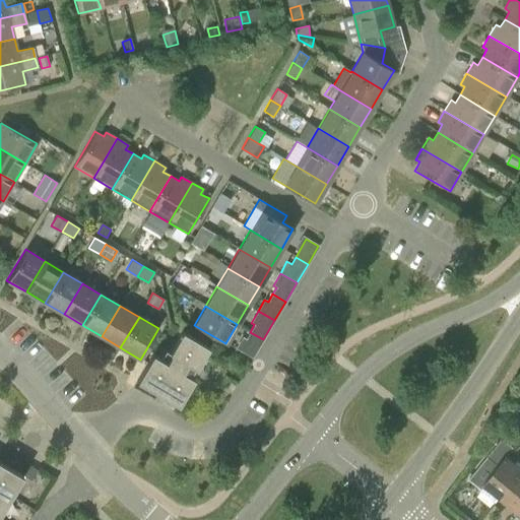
[(194,368),(196,369),(208,346),(182,331),(169,352),(171,353),(166,362),(152,353),(136,381),(178,405),(194,378),(189,376),(194,368)]
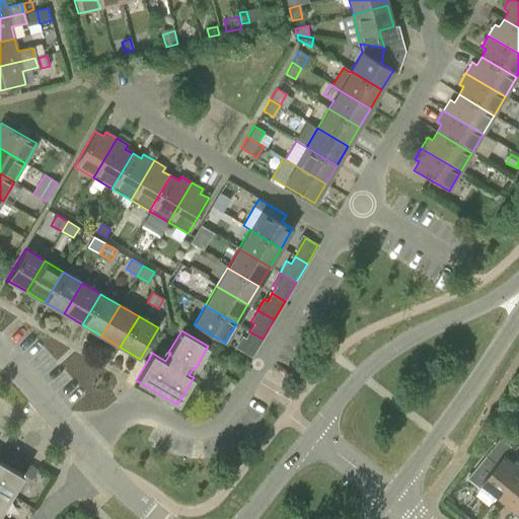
[(235,348),(251,357),(263,339),(249,331),(245,339),(241,337),(235,348)]
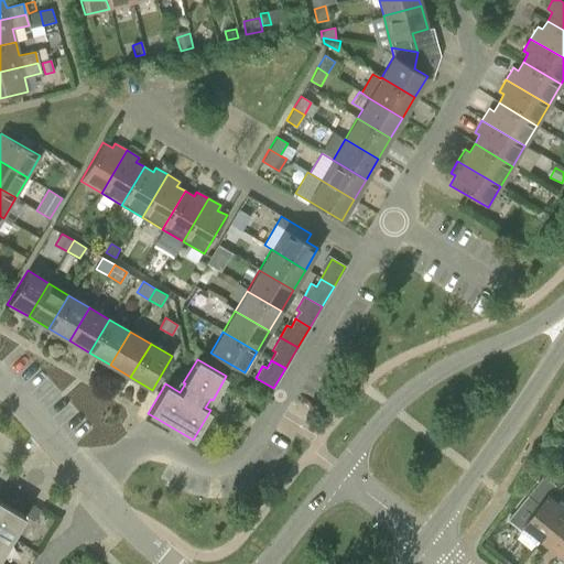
[(563,512),(563,507),(549,495),(540,505),(528,496),(508,521),(522,532),(521,533),(537,546),(542,540),(543,540),(563,512)]
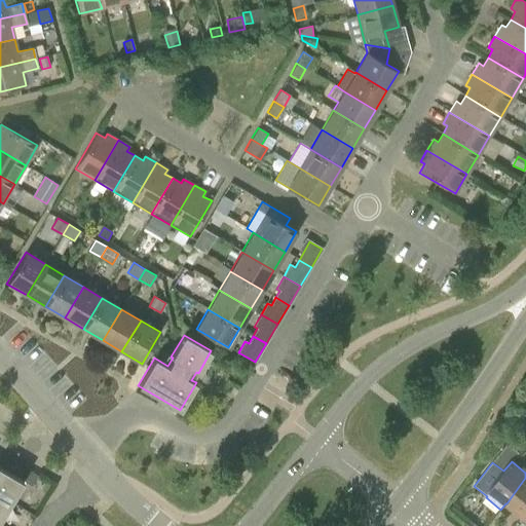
[(0,519),(23,481),(0,467),(0,519)]
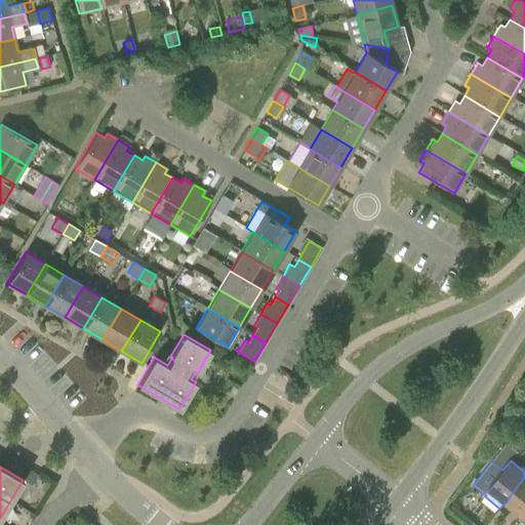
[(521,515),(524,510),(524,477),(506,502),(521,515)]
